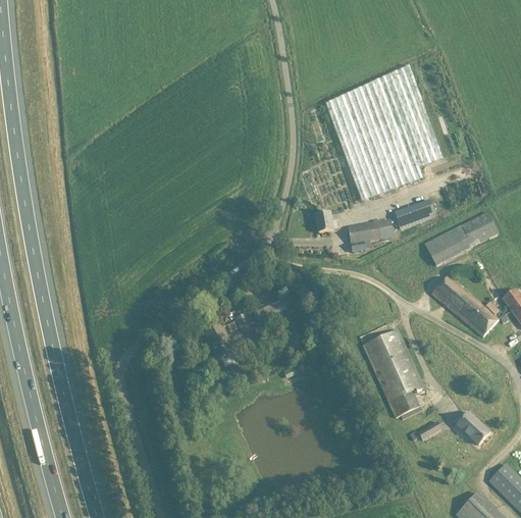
[(419,165),(444,156),(409,63),(334,98),(325,101),(357,188),(361,198),(410,180),(423,176),(419,165)]
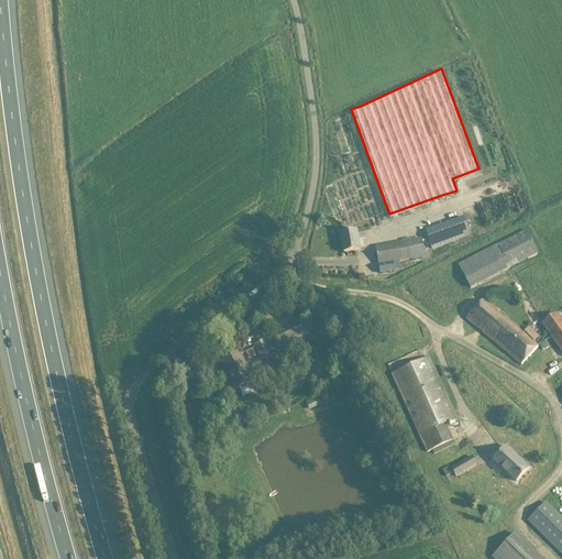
[(463,212),(425,227),(426,229),(422,229),(423,234),(427,233),(430,244),(470,230),(463,212)]
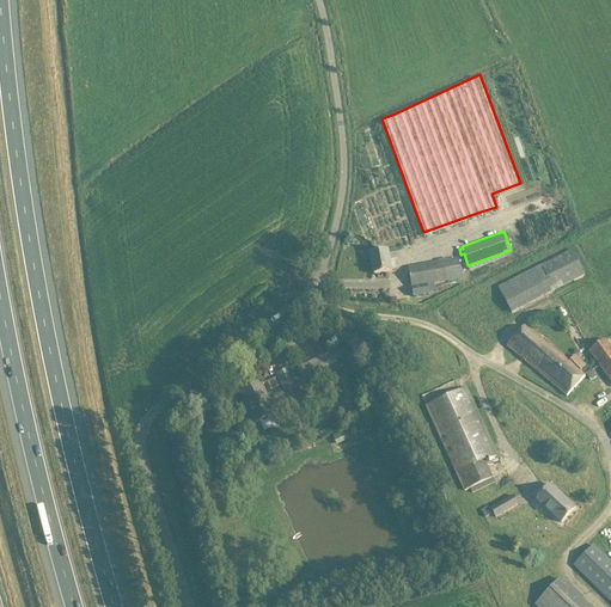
[(373,270),(390,267),(396,265),(393,255),(398,253),(397,244),(382,247),(370,249),(373,270)]
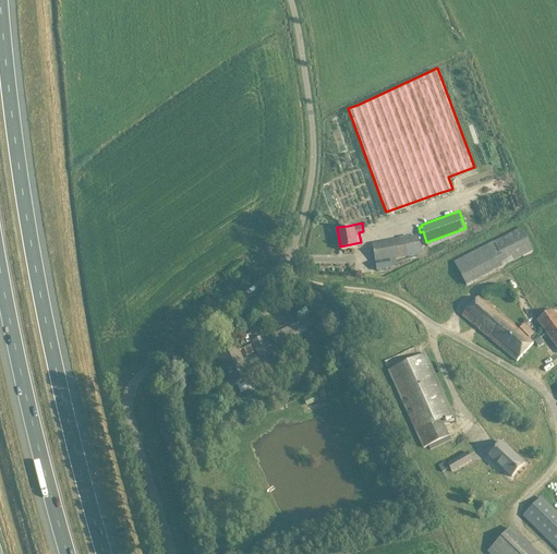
[(465,281),(475,276),(505,261),(532,248),(520,224),(453,259),(465,281)]
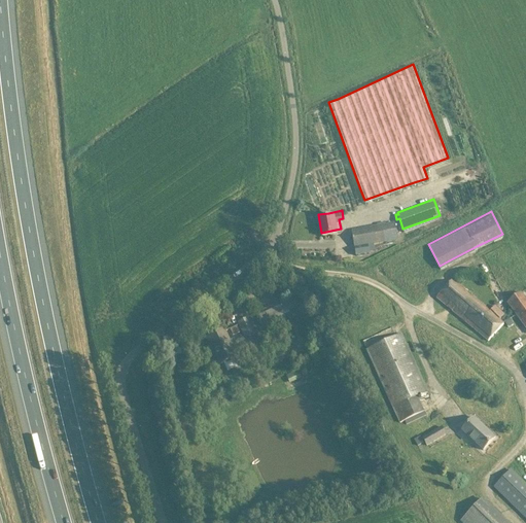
[(367,250),(367,247),(375,246),(374,240),(396,236),(394,219),(385,221),(384,218),(376,219),(377,222),(350,228),(353,243),(354,243),(355,252),(367,250)]
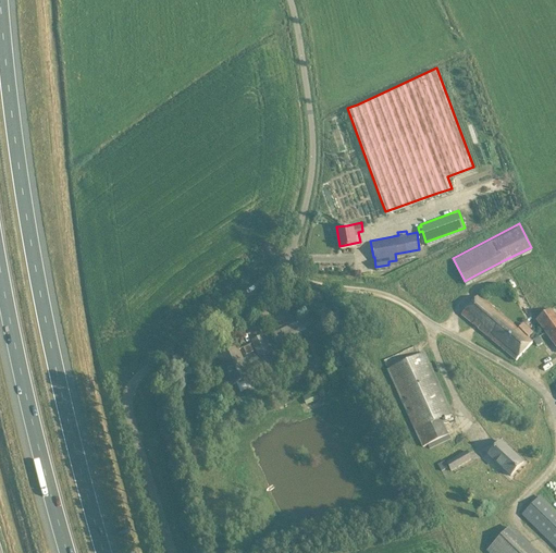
[(460,310),(515,356),(531,339),(517,324),(516,326),(477,292),(460,310)]
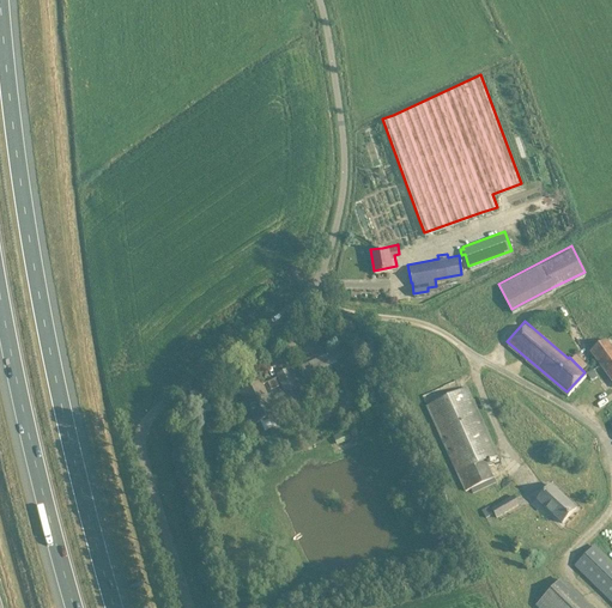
[(611,378),(611,346),(605,336),(589,347),(611,378)]
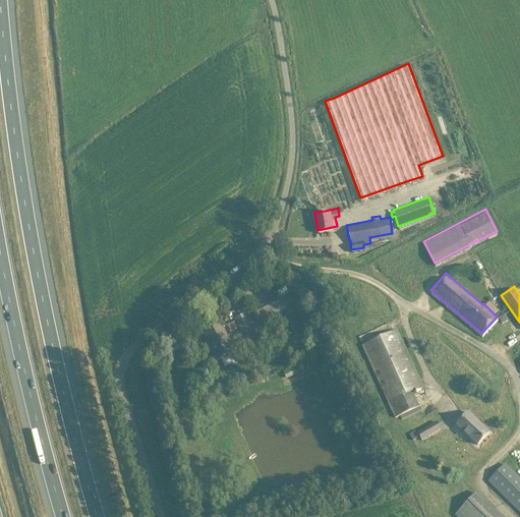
[(209,340),(213,349),(216,356),(230,350),(230,349),(235,347),(229,332),(226,333),(221,322),(205,329),(210,340),(209,340)]
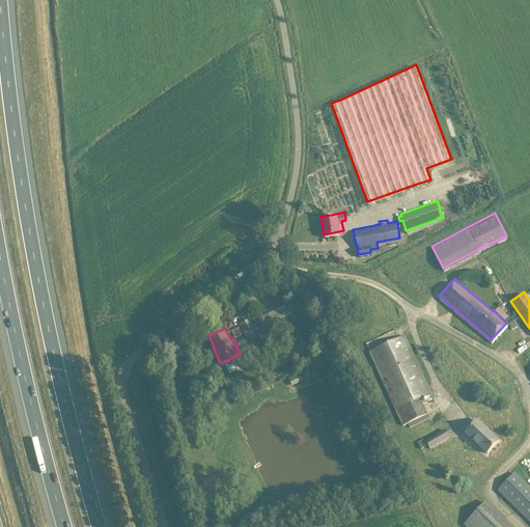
[(369,349),(402,422),(427,411),(420,395),(429,391),(403,333),(369,349)]
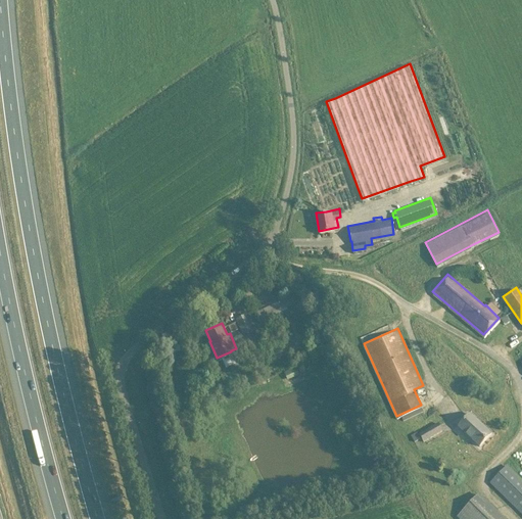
[(295,364),(283,369),(286,377),(298,372),(295,364)]
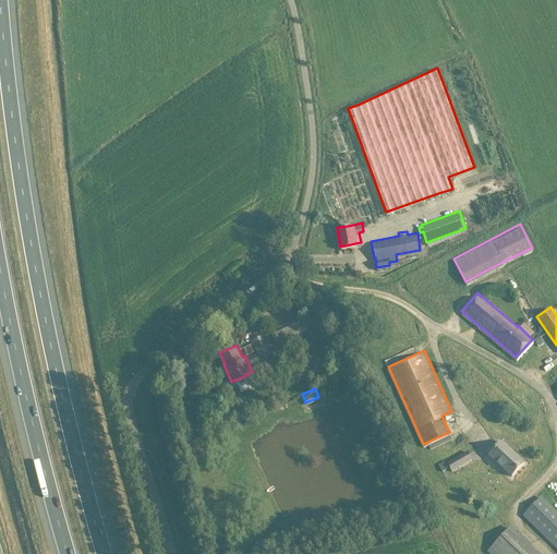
[(511,473),(516,467),(523,459),(501,438),(488,453),(511,473)]
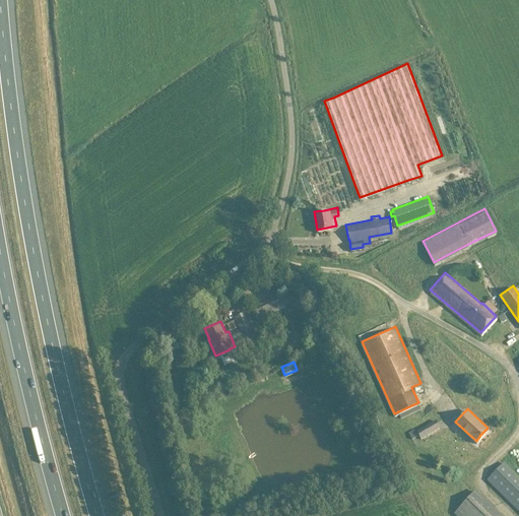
[(420,437),(440,425),(435,416),(415,429),(420,437)]
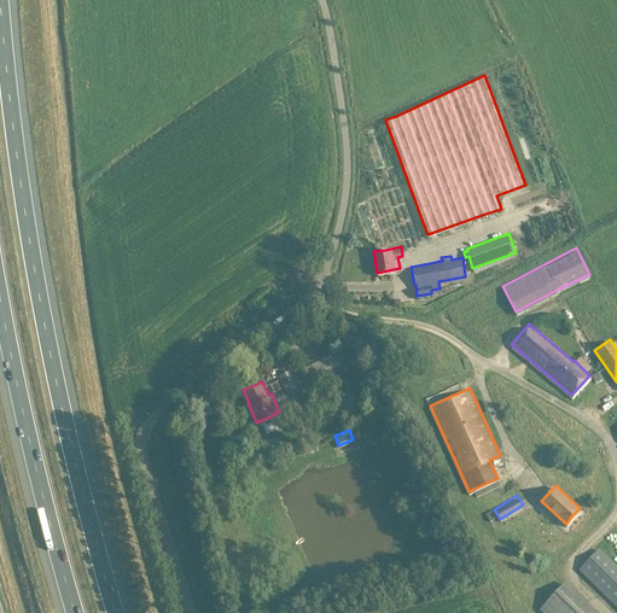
[(484,511),(489,518),(496,514),(492,507),(484,511)]
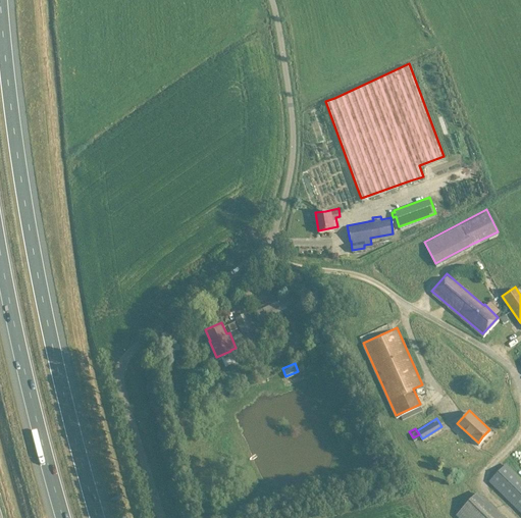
[(520,510),(520,477),(505,462),(488,478),(520,510)]
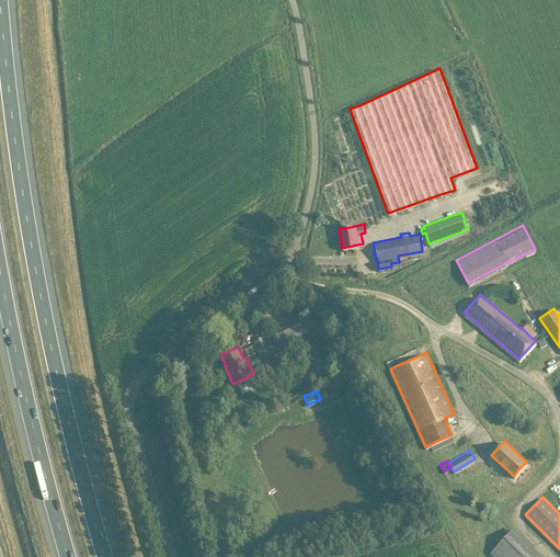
[(494,556),(544,556),(513,526),(489,552),(494,556)]
